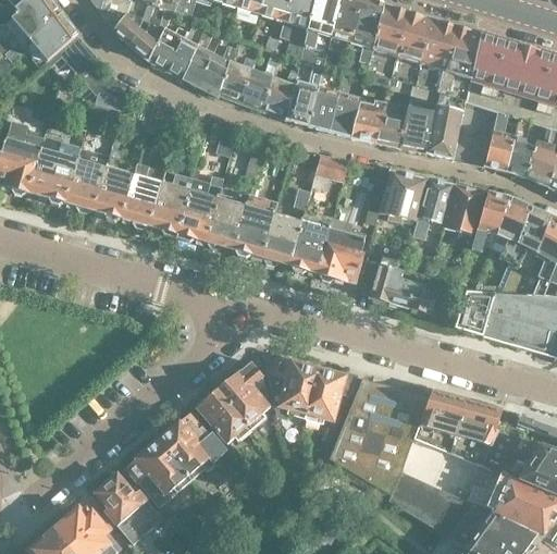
[(23,0),(14,8),(17,12),(7,22),(17,34),(8,42),(5,40),(0,40),(0,56),(12,46),(21,45),(28,38),(60,11),(51,0),(23,0)]
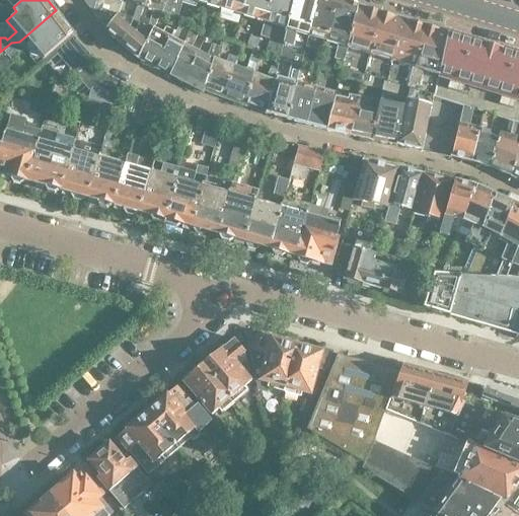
[(85,0),(93,10),(95,0),(85,0)]
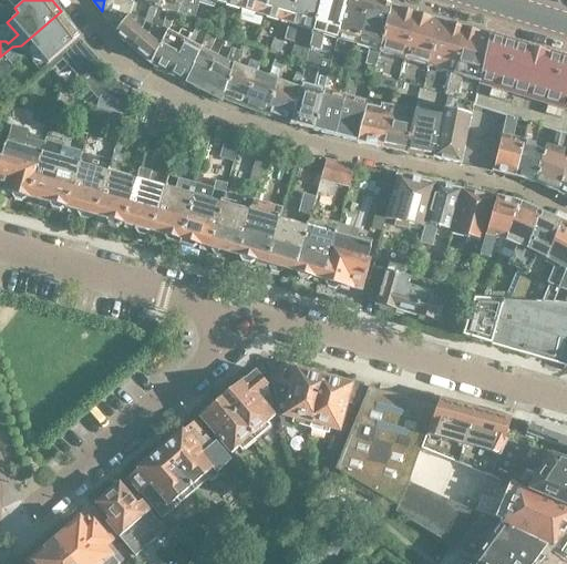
[(104,0),(102,11),(115,29),(129,16),(132,0),(104,0)]
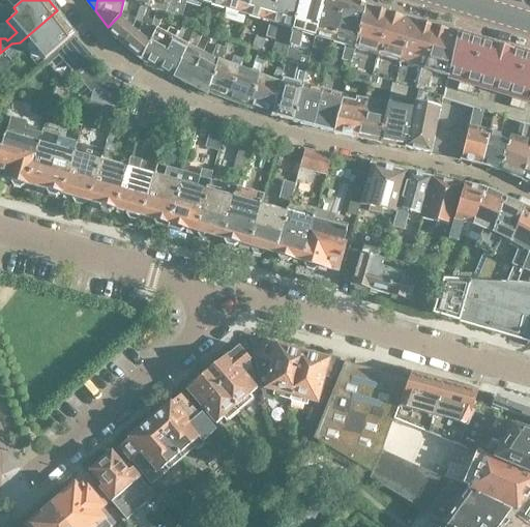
[(145,0),(145,3),(141,20),(155,24),(163,10),(168,0),(145,0)]
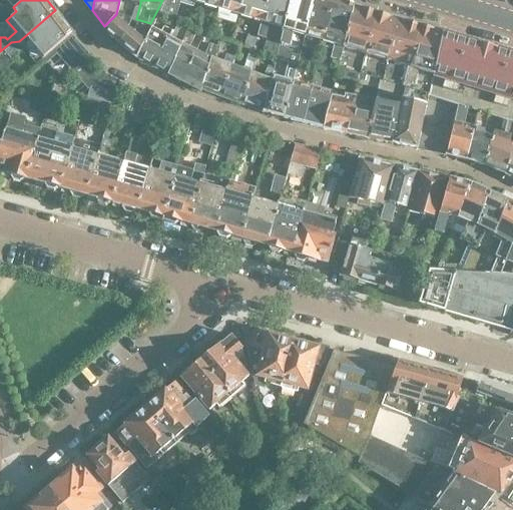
[(162,0),(157,10),(171,16),(178,0),(162,0)]
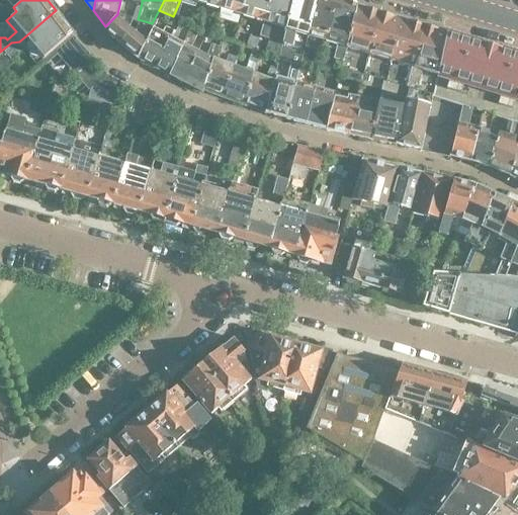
[(218,0),(217,6),(241,13),(245,0),(218,0)]
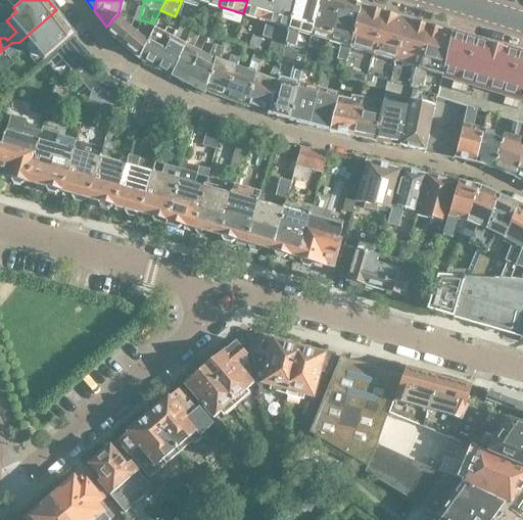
[(247,0),(243,13),(265,19),(269,0),(247,0)]
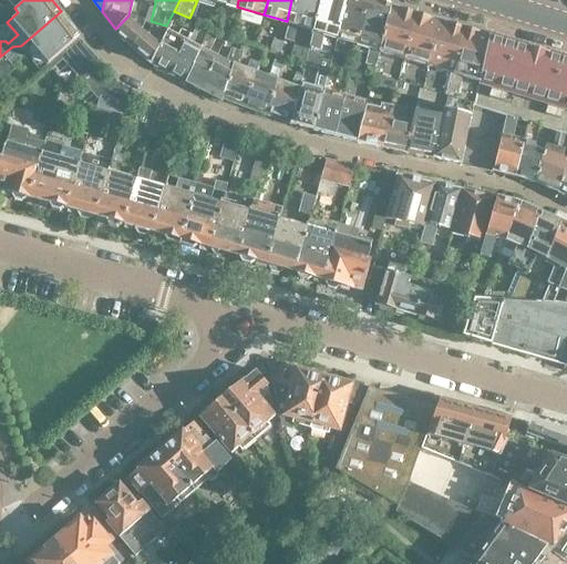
[(291,0),(287,21),(281,37),(295,41),(291,51),(295,52),(294,57),(305,61),(309,47),(312,31),(312,29),(319,0),(291,0)]
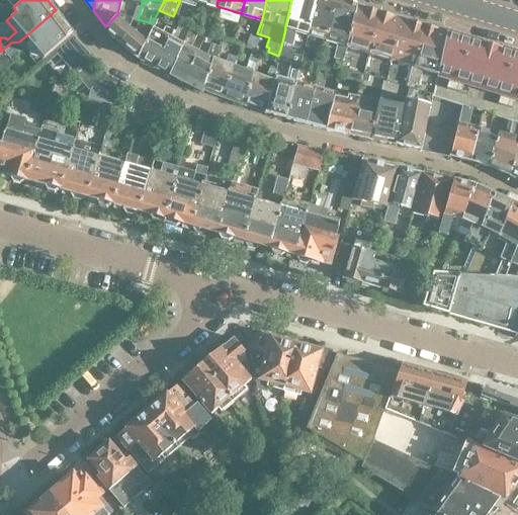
[(307,34),(315,0),(291,0),(285,26),(285,28),(282,43),(278,56),(288,59),(291,45),(304,48),(307,34)]
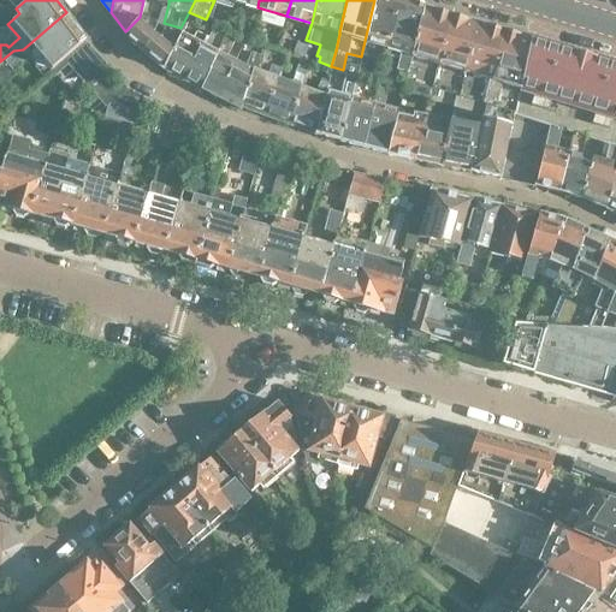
[(374,0),(365,41),(361,58),(359,73),(369,76),(373,60),(383,63),(386,47),(398,0),(374,0)]
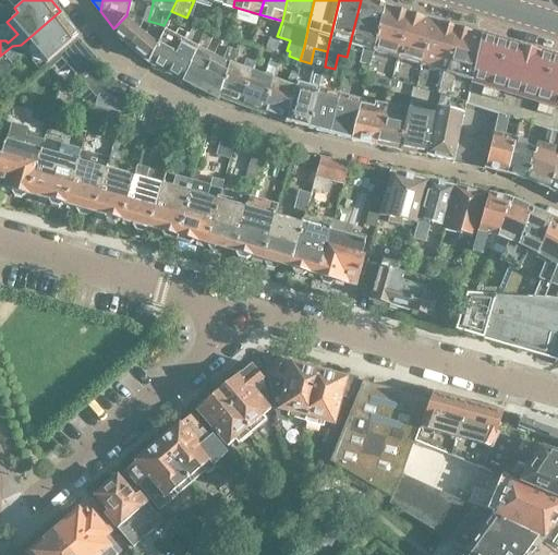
[(361,0),(350,43),(363,47),(359,62),(370,64),(373,49),(384,4),(374,2),(367,0),(361,0)]
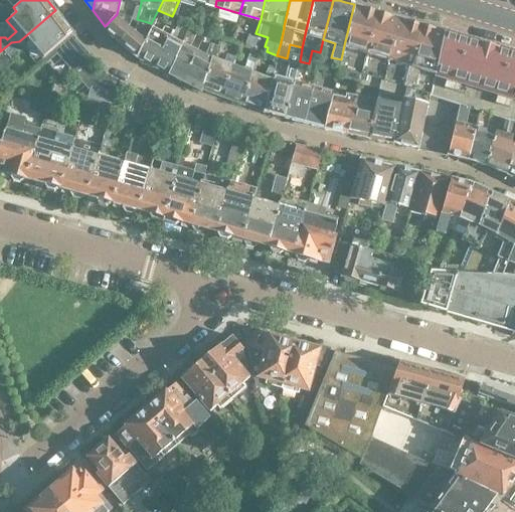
[(354,4),(344,45),(341,59),(337,73),(360,80),(366,52),(375,11),(354,4)]
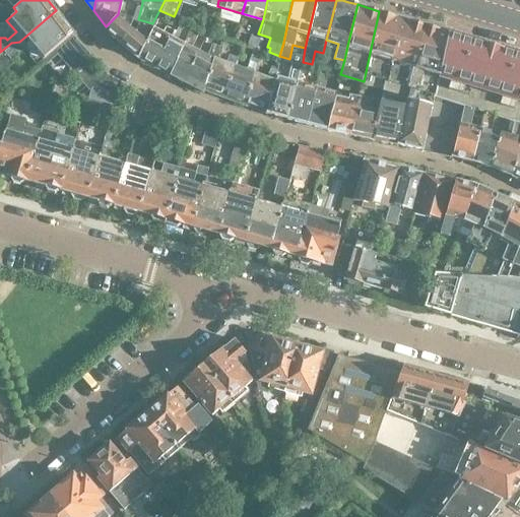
[(56,10),(26,36),(19,42),(11,43),(0,52),(0,72),(10,63),(9,61),(24,47),(30,53),(28,55),(36,63),(44,56),(55,47),(72,31),(56,10)]
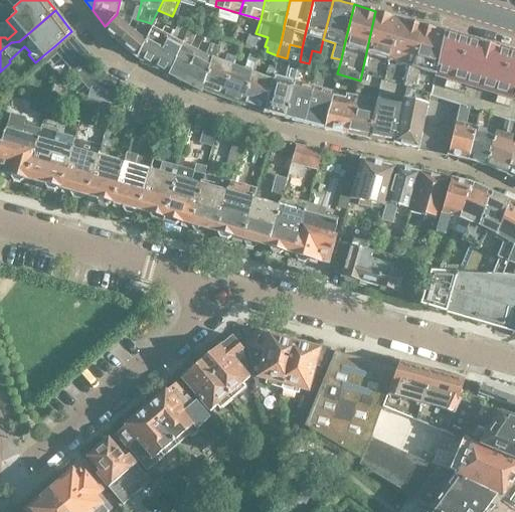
[(117,14),(105,26),(110,33),(134,53),(137,55),(146,37),(152,25),(137,20),(134,26),(126,21),(129,17),(130,15),(118,11),(118,13),(117,14)]
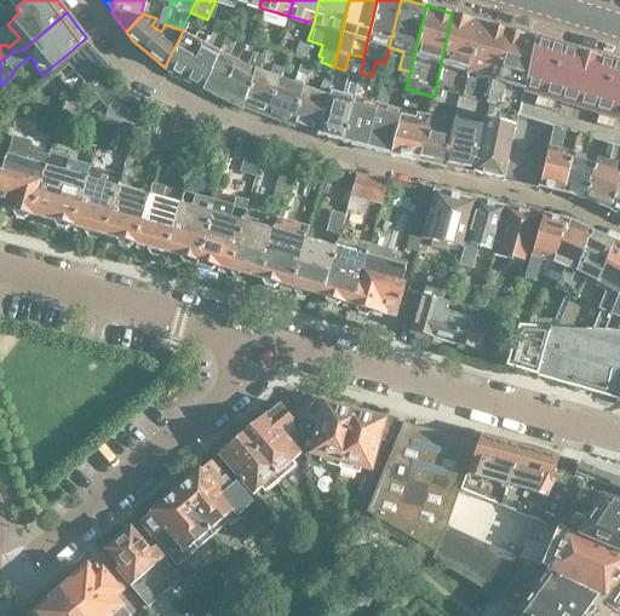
[(452,13),(441,63),(436,87),(465,96),(470,72),(480,22),(452,13)]
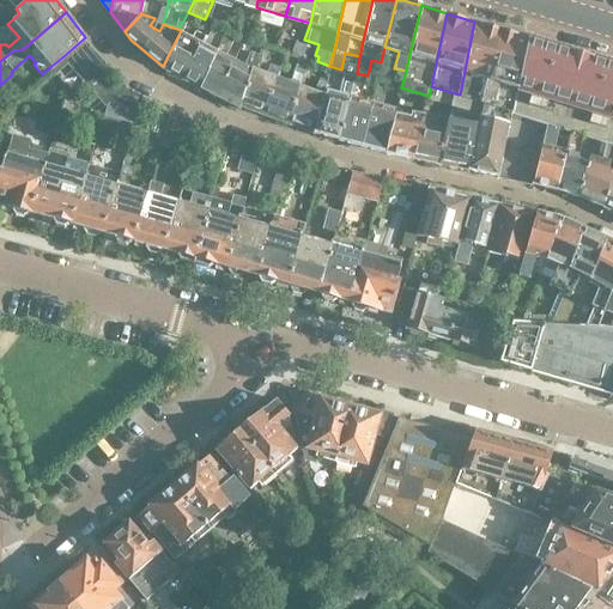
[(474,22),(465,71),(460,95),(487,102),(492,79),(502,29),(474,22)]
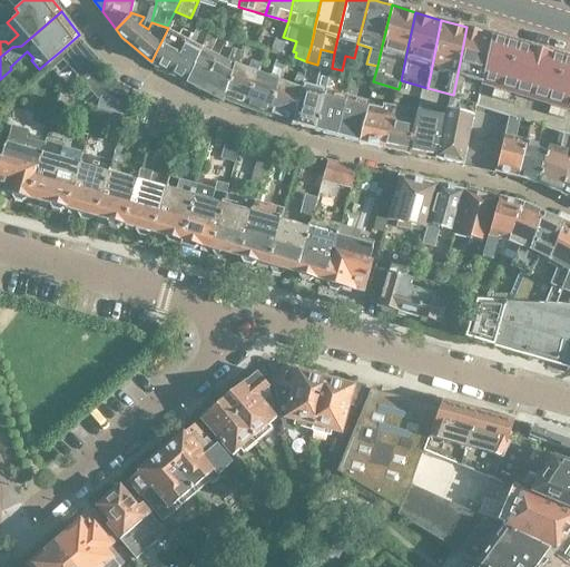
[(161,41),(151,61),(186,79),(203,46),(189,39),(193,32),(182,27),(178,33),(168,28),(161,41)]
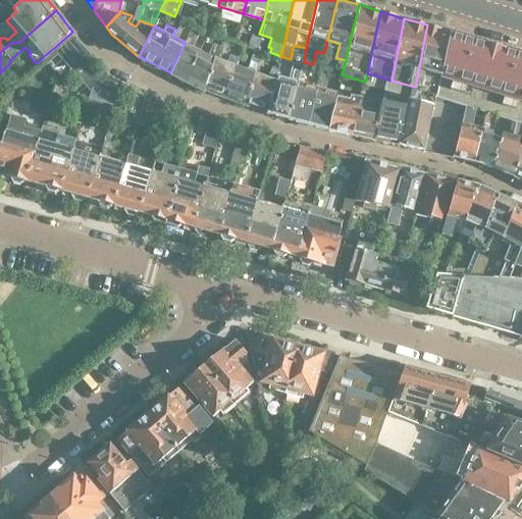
[(427,24),(419,67),(415,87),(436,94),(450,32),(427,24)]
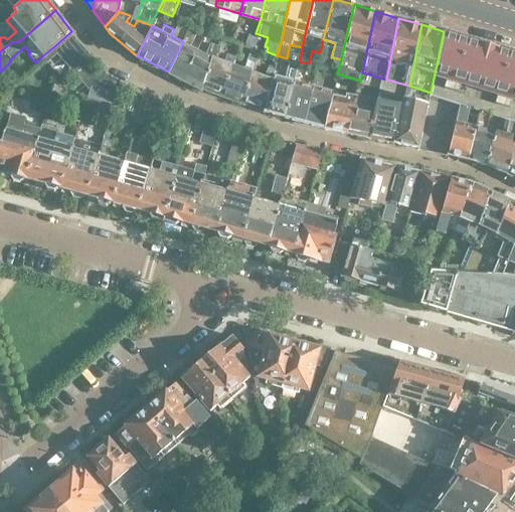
[(183,41),(168,71),(182,78),(195,47),(190,45),(197,29),(190,26),(183,41)]
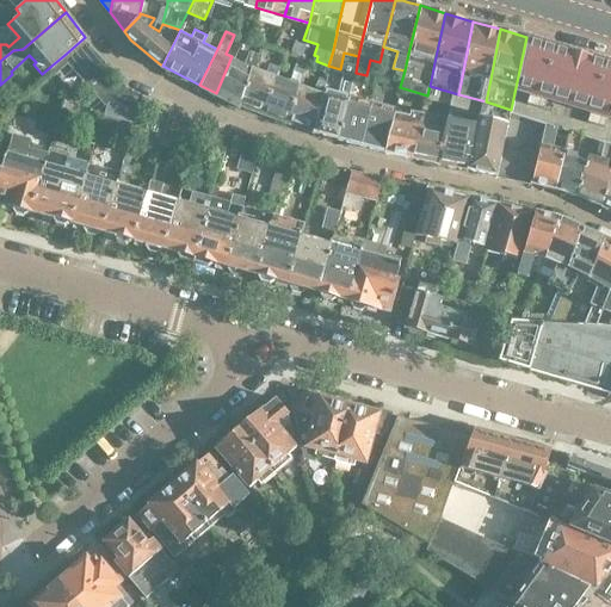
[(85,37),(65,55),(69,60),(85,78),(105,61),(85,37)]
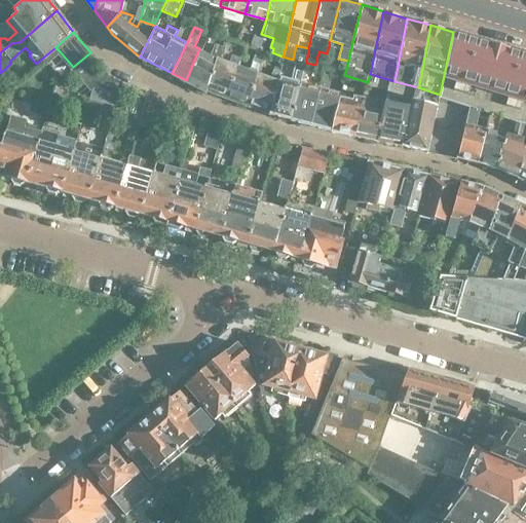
[(525,53),(453,32),(440,95),(439,98),(468,106),(473,107),(525,123),(525,53)]
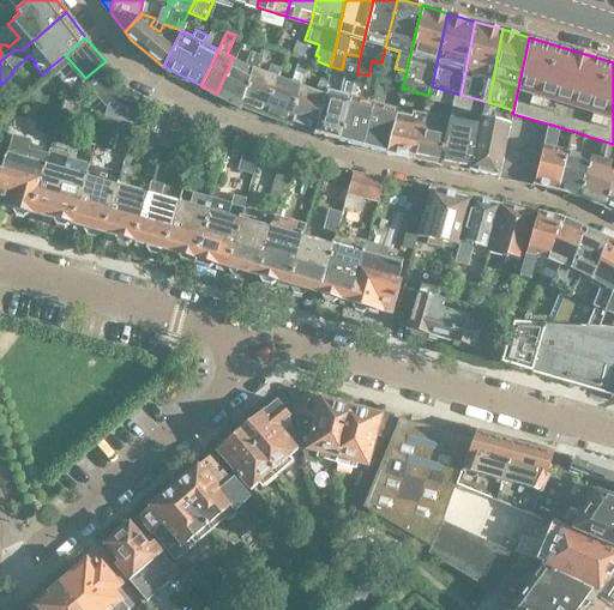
[(300,56),(304,43),(294,41),(290,54),(300,56)]
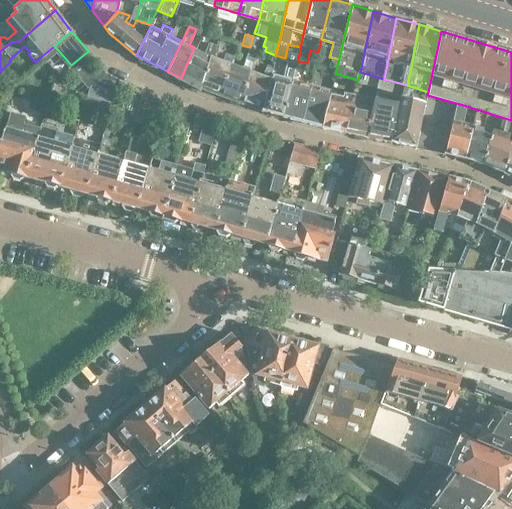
[(194,47),(181,78),(199,88),(200,86),(201,87),(211,55),(215,56),(219,44),(209,41),(204,52),(194,47)]
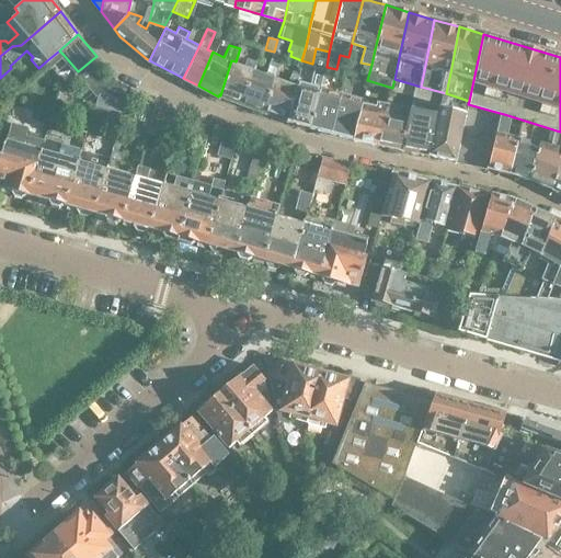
[(59,50),(47,60),(52,66),(64,55),(59,50)]
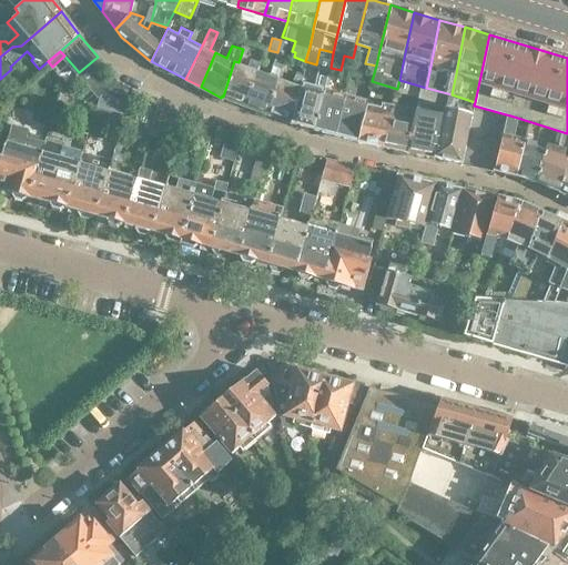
[(256,69),(245,104),(269,113),(279,77),(284,58),(274,54),(269,73),(256,69)]
